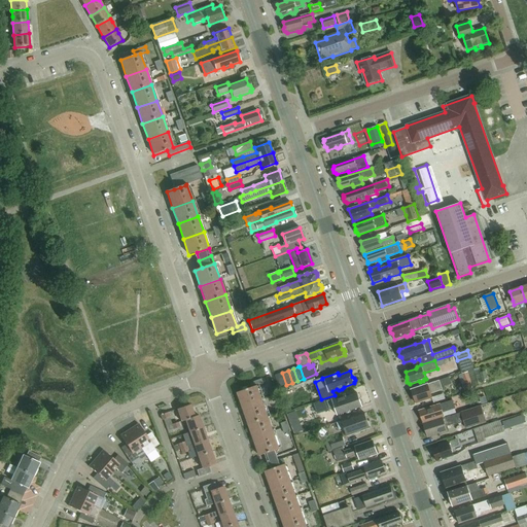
[(467,372),(461,374),(458,375),(463,390),(472,387),(467,372)]
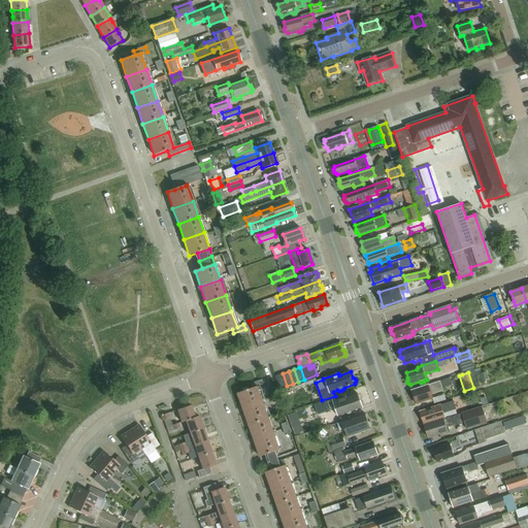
[(281,388),(287,386),(283,373),(276,375),(281,388)]
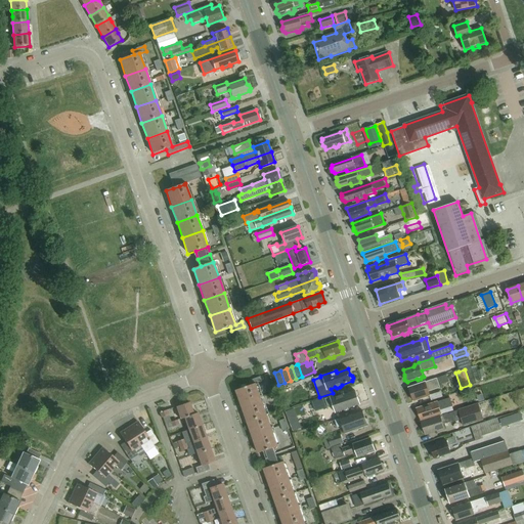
[(294,386),(313,380),(312,377),(311,374),(292,380),(294,386)]
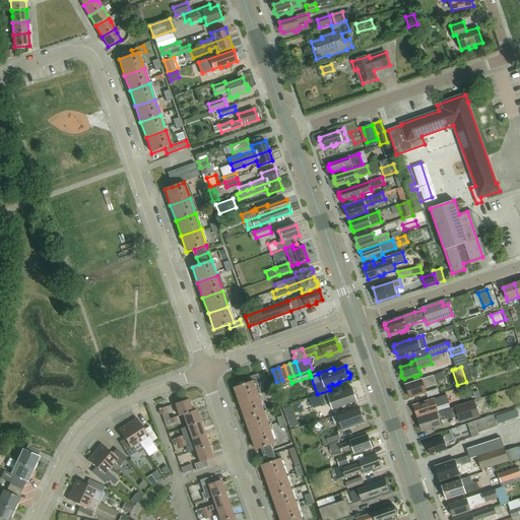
[(434,376),(436,382),(446,379),(443,373),(434,376)]
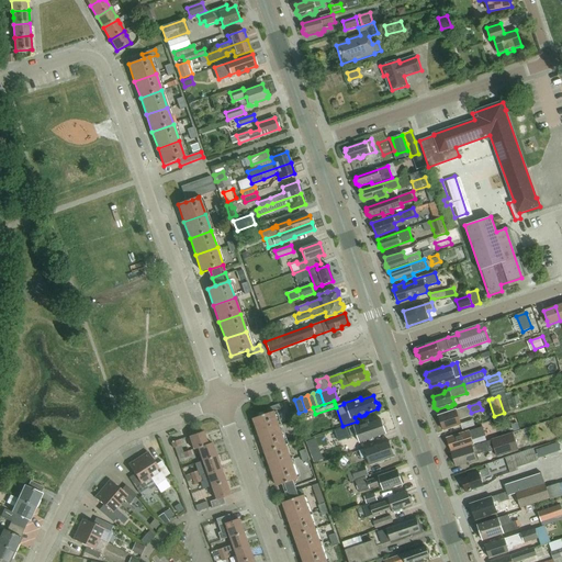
[(269,414),(254,419),(259,436),(281,429),(274,412),(282,409),(280,405),(267,409),(269,414)]
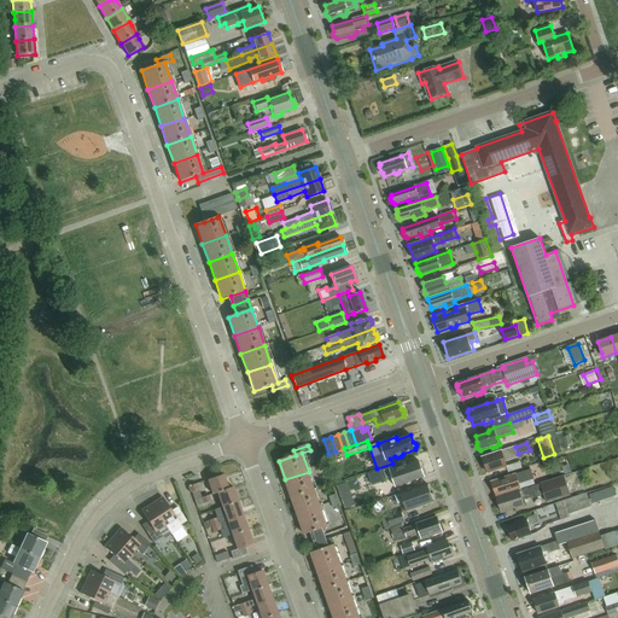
[(519,458),(518,454),(516,447),(483,458),(488,473),(507,467),(505,462),(519,458)]
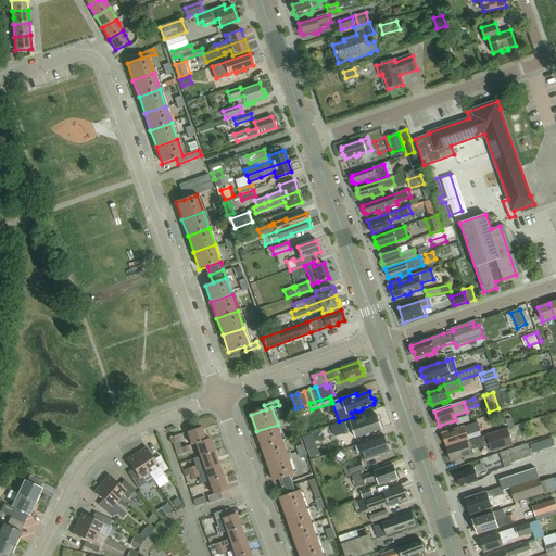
[(331,427),(333,434),(335,437),(353,430),(355,438),(365,436),(367,437),(369,436),(371,433),(382,429),(382,428),(383,426),(382,424),(380,422),(378,416),(366,420),(364,416),(350,421),(350,422),(345,424),(344,422),(331,427)]
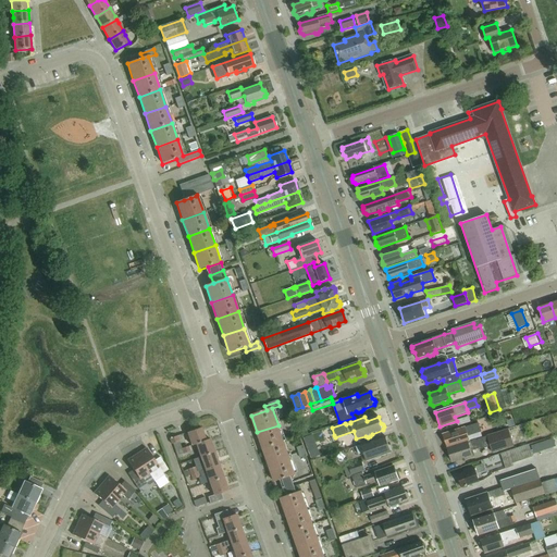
[(443,434),(443,435),(447,447),(470,441),(468,436),(482,432),(479,423),(443,434)]
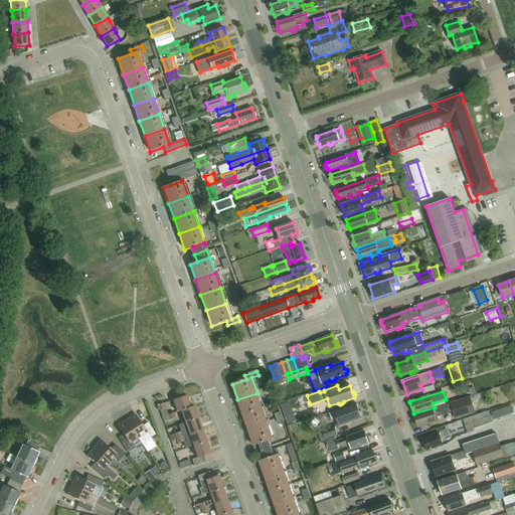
[(258,393),(237,399),(242,415),(263,408),(258,393)]
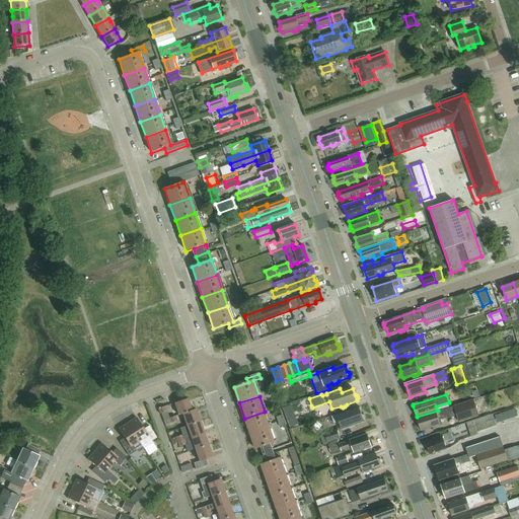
[(188,399),(174,403),(179,416),(182,415),(192,412),(192,411),(188,399)]
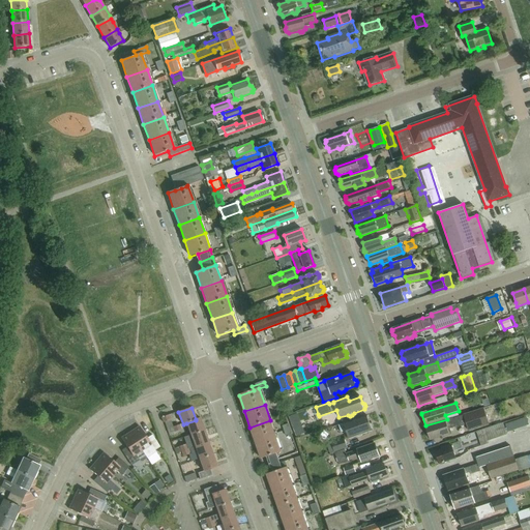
[(483,409),(467,414),(427,428),(431,439),(442,436),(442,437),(450,435),(448,429),(452,428),(453,429),(457,429),(455,427),(466,422),(469,431),(489,424),(483,409)]
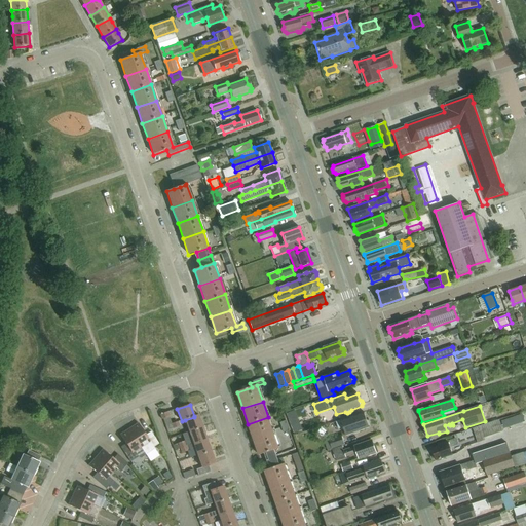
[(369,425),(370,424),(369,421),(367,420),(364,412),(336,422),(338,429),(343,427),(346,436),(354,433),(357,434),(359,433),(360,430),(369,427),(369,425)]
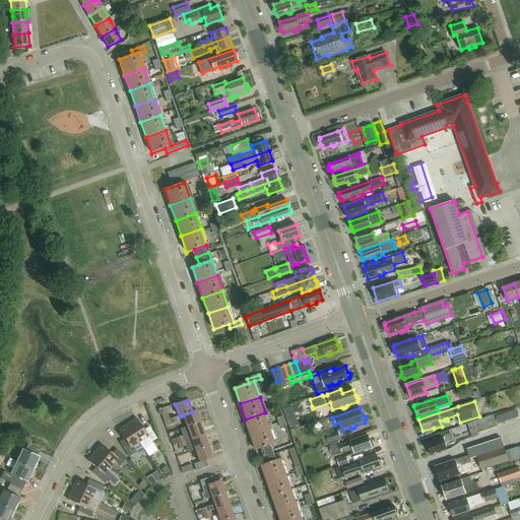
[(503,423),(519,415),(519,409),(519,408),(500,414),(503,423)]
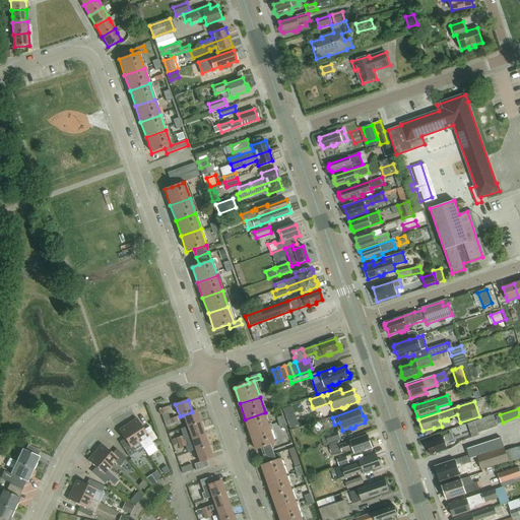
[(192,412),(183,415),(187,427),(200,423),(196,410),(192,411),(192,412)]
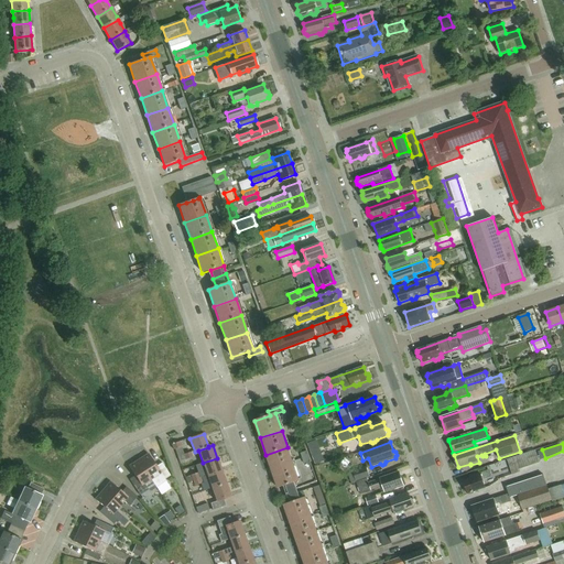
[(288,447),(266,455),(272,472),(293,464),(288,447)]
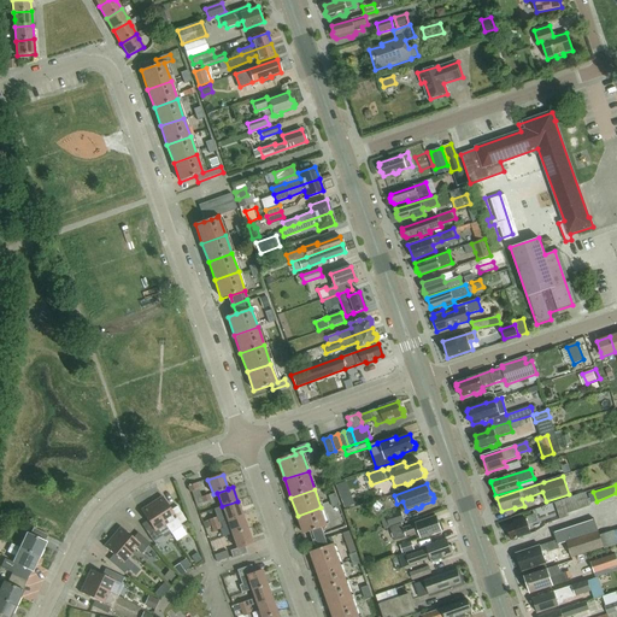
[(563,500),(568,513),(591,506),(586,493),(563,500)]
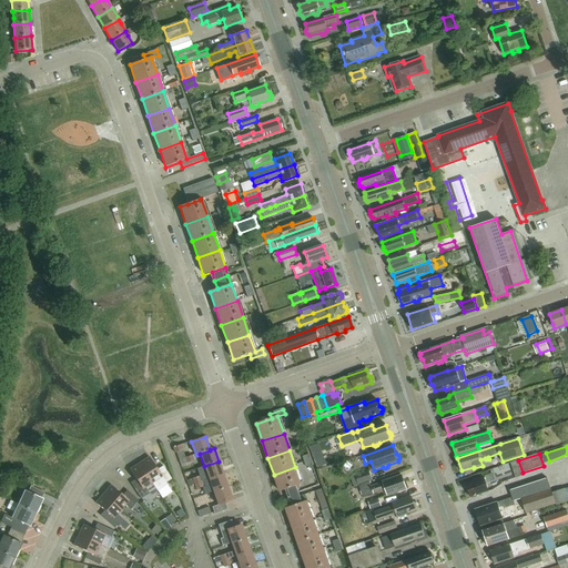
[(166,484),(166,483),(172,479),(163,467),(161,468),(158,470),(150,457),(140,464),(152,484),(156,490),(166,484)]
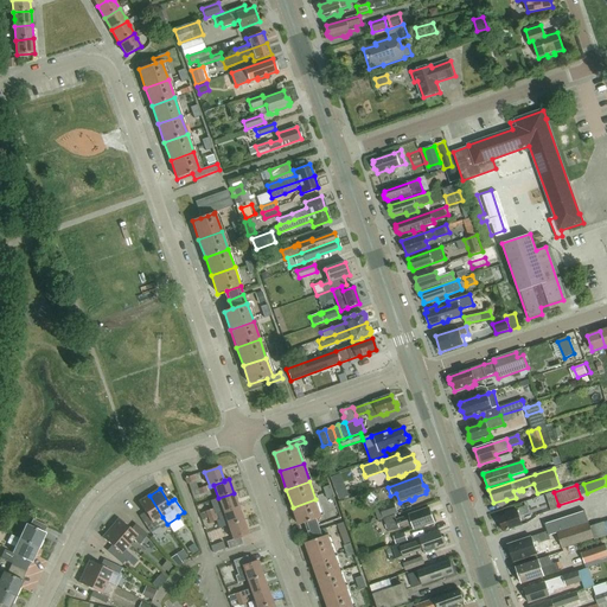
[(344,490),(336,492),(339,502),(347,498),(344,490)]
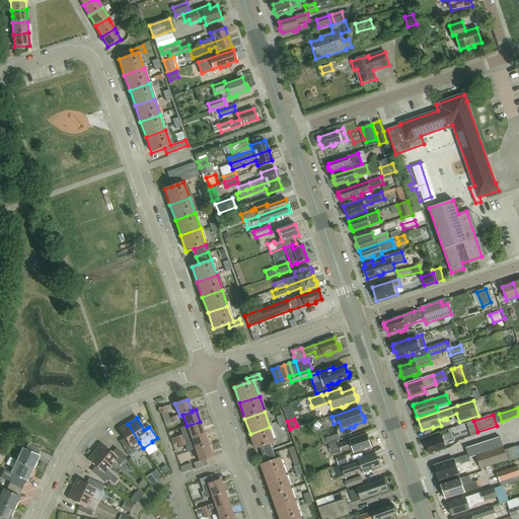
[(200,422),(187,426),(192,438),(204,434),(200,422)]
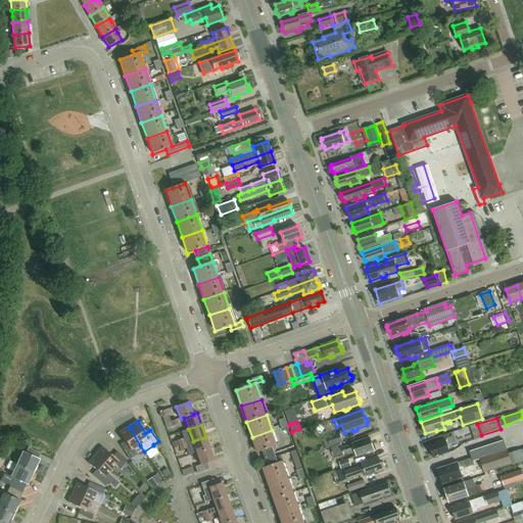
[(144,452),(140,445),(129,427),(120,433),(127,444),(125,446),(122,447),(130,460),(139,454),(140,455),(144,452)]
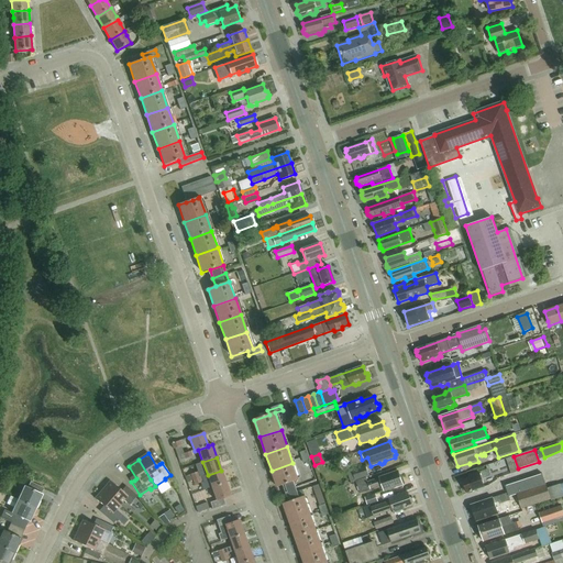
[(293,463),(272,471),(277,488),(285,485),(287,490),(296,488),(295,482),(299,481),(293,463)]
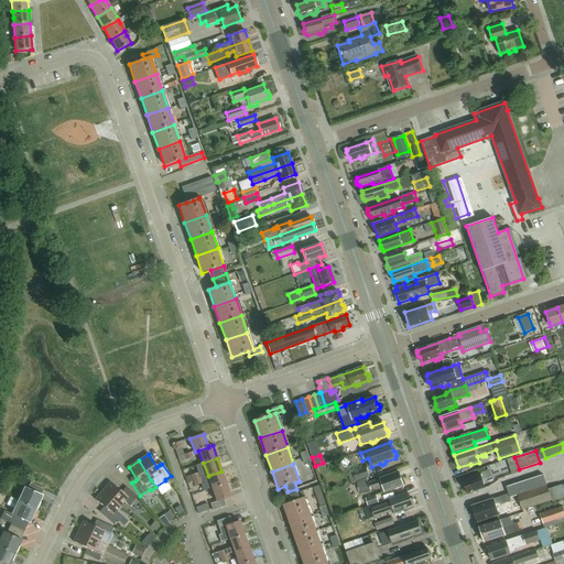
[(357,481),(370,477),(368,468),(354,473),(357,481)]
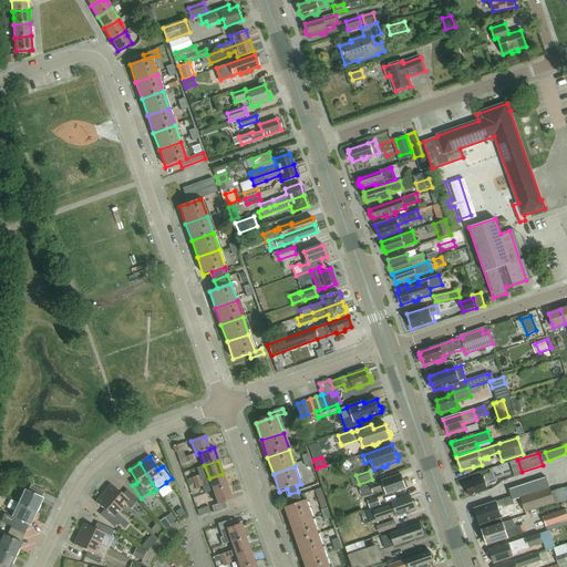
[(490,481),(494,480),(492,473),(474,480),(474,481),(466,484),(465,483),(467,490),(466,491),(467,495),(470,495),(471,497),(472,497),(471,496),(481,493),(482,495),(486,493),(486,492),(493,488),(490,481)]
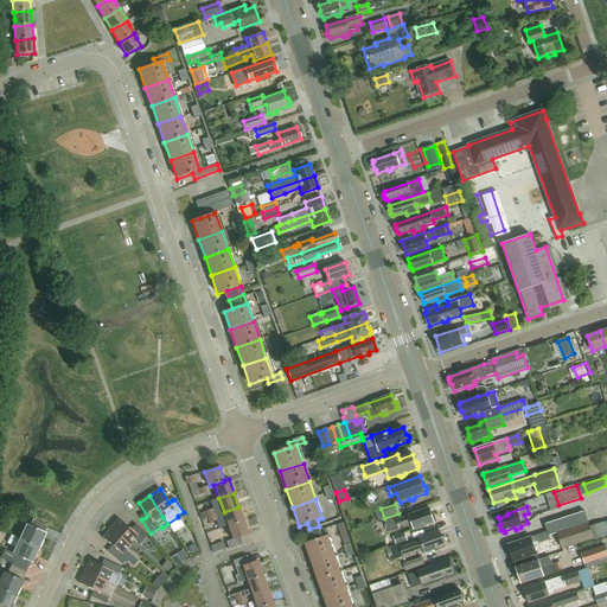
[(238,508),(224,512),(229,526),(243,521),(238,508)]
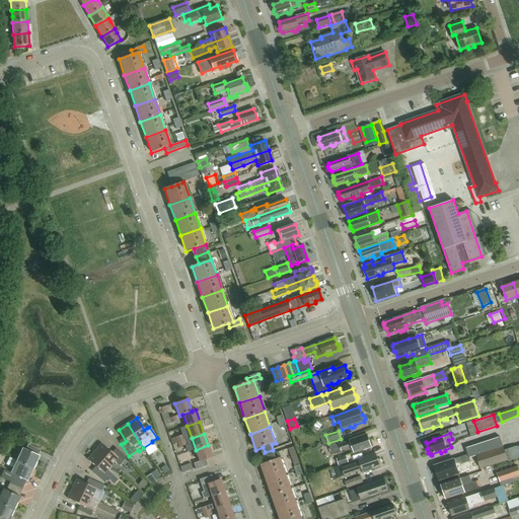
[(342,452),(342,451),(352,447),(354,453),(357,451),(360,452),(363,451),(364,449),(372,447),(372,445),(370,439),(368,438),(367,434),(350,440),(350,441),(340,444),(338,441),(328,444),(331,455),(342,452)]
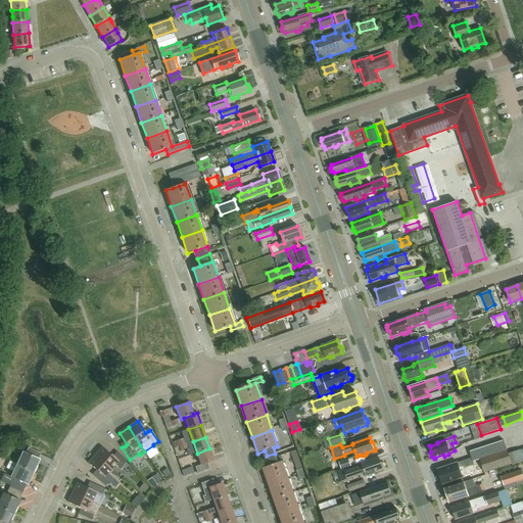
[(522,461),(522,455),(521,449),(508,454),(504,440),(470,452),(472,459),(438,470),(438,471),(437,472),(438,477),(440,477),(443,484),(463,478),(460,467),(463,466),(464,468),(474,465),(473,462),(480,459),(484,473),(511,464),(512,465),(522,461)]
